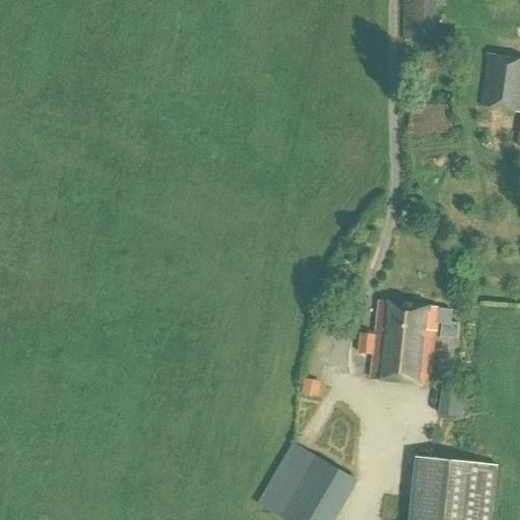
[(435,41),(435,0),(403,0),(403,40),(435,41)]
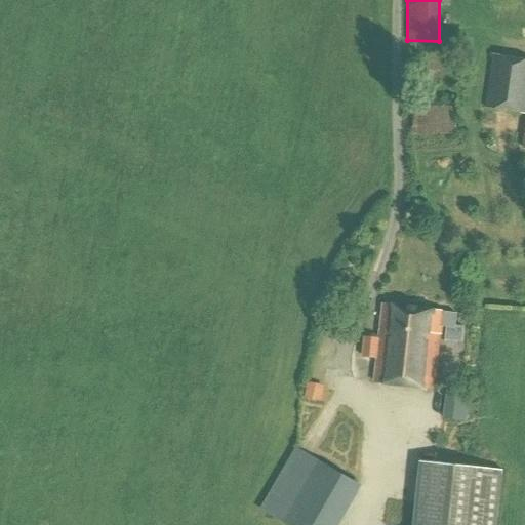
[(524,61),(493,56),(486,108),(524,113),(524,142),(524,149),(524,61)]
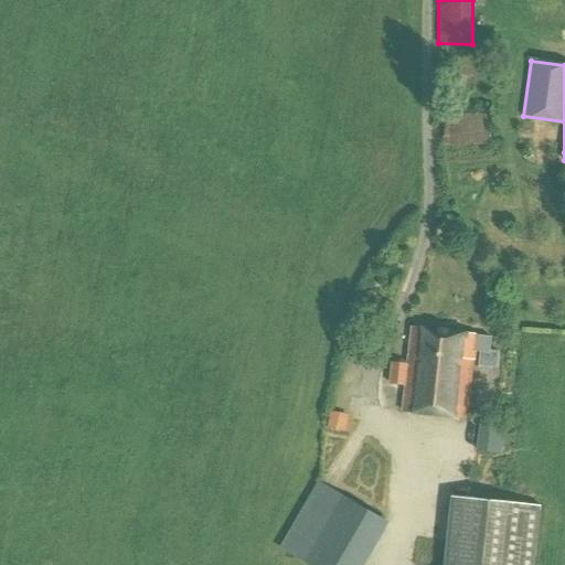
[(444,147),(491,145),(490,115),(443,116),(444,147)]
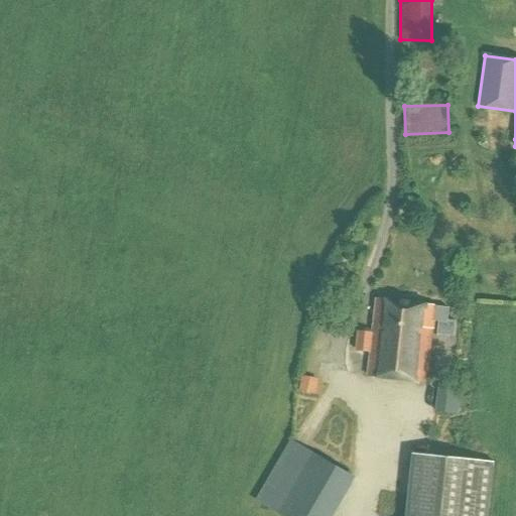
[(456,321),(448,320),(449,308),(436,306),(377,300),(374,333),(357,332),(355,351),(371,353),(369,375),(427,383),(432,329),(434,329),(435,321),(439,321),(437,335),(454,337),(456,321)]
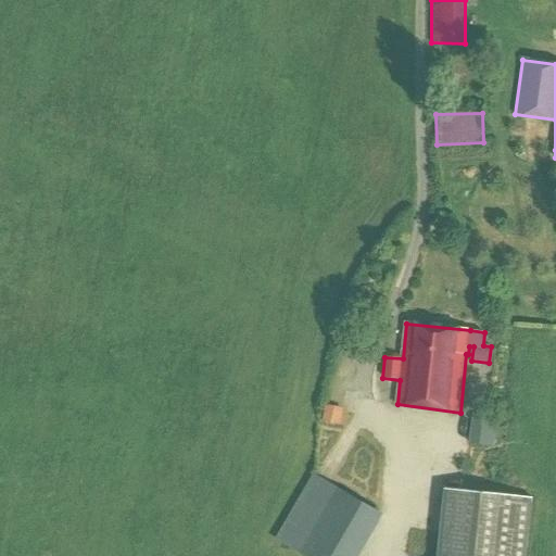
[(343,409),(326,405),(323,421),(340,426),(343,409)]
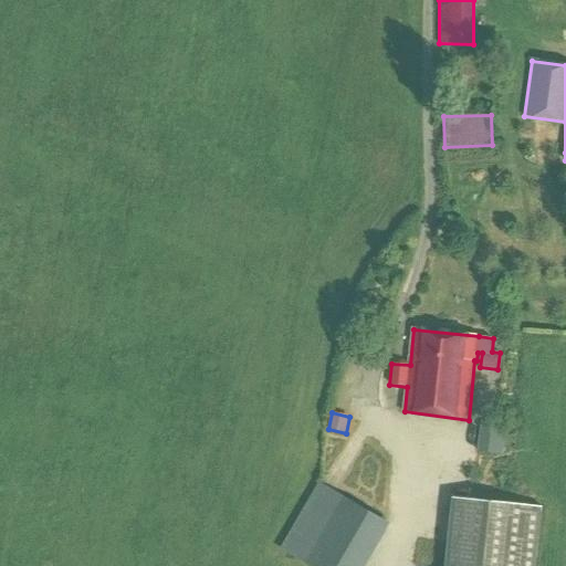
[(502,454),(505,428),(480,426),(477,452),(502,454)]
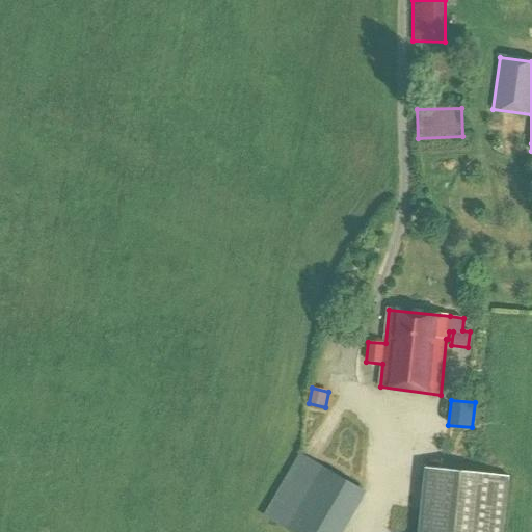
[(414,449),(414,466),(426,466),(425,449),(414,449)]
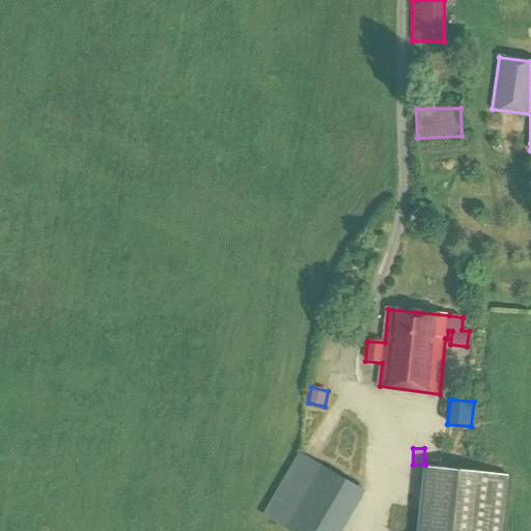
[(290,530),(343,530),(366,492),(299,452),(262,514),(290,530)]
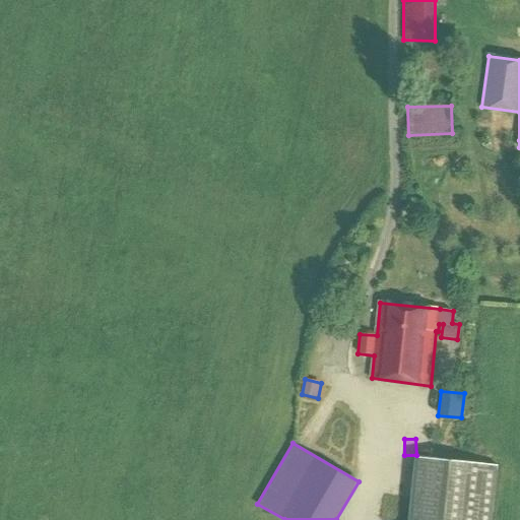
[(491,519),(498,466),(416,457),(409,519),(491,519)]
